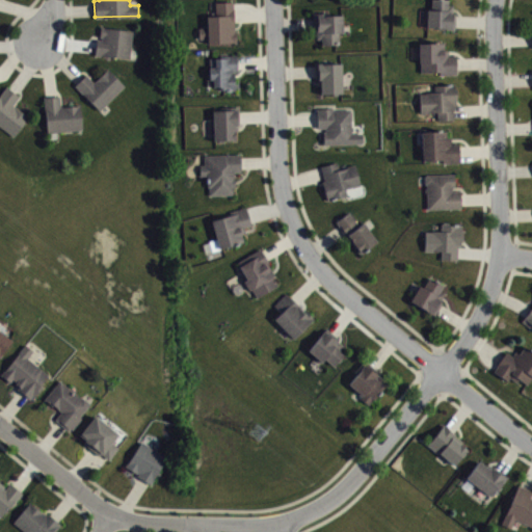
[(208,42),(207,37),(198,37),(198,26),(207,26),(207,15),(215,15),(215,0),(233,0),(233,7),(234,7),(234,29),(236,29),(236,42),(208,42)]
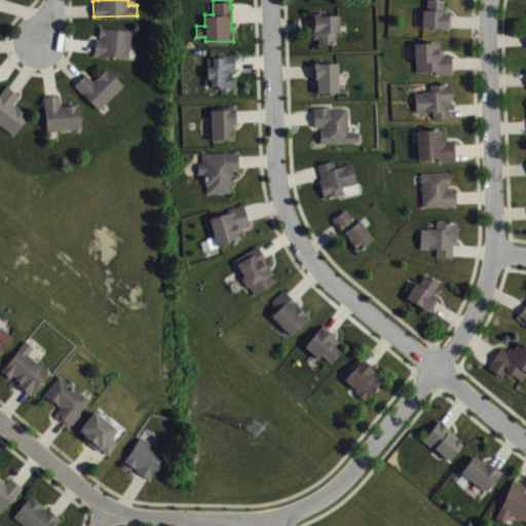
[(425,0),(425,8),(422,8),(421,27),(435,27),(435,28),(450,29),(451,12),(448,11),(448,4),(443,3),(443,0),(425,0)]
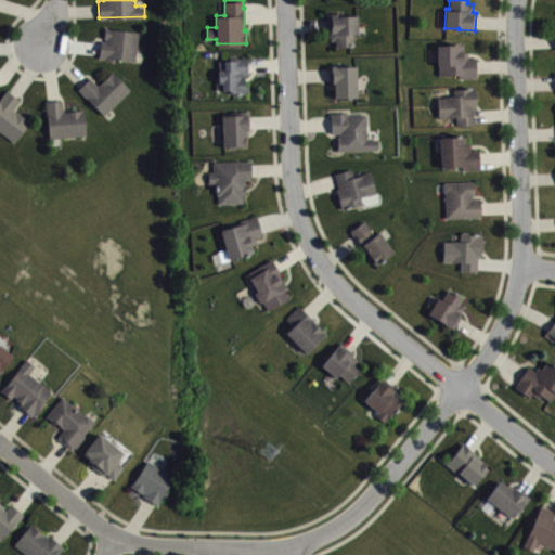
[(326,12),(326,30),(330,31),(330,39),(335,39),(335,44),(352,44),(352,34),(358,34),(357,14),(344,14),(344,12),(326,12)]
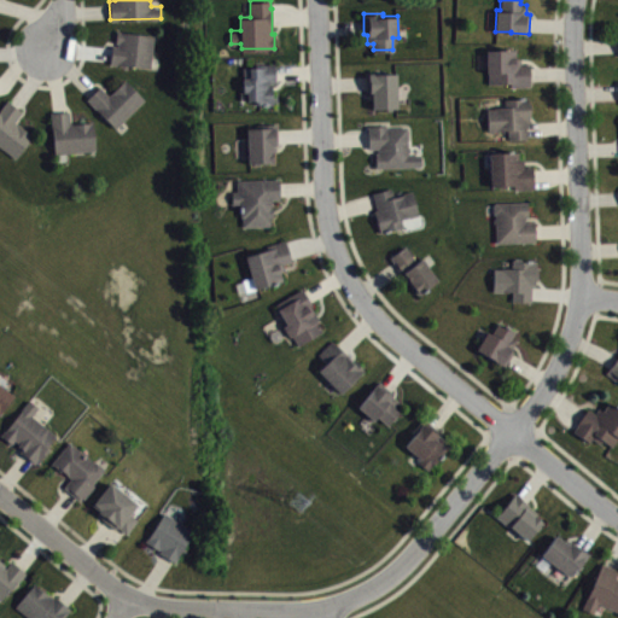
[(116,30),(115,41),(118,42),(118,45),(111,44),(109,63),(149,68),(155,34),(116,30)]
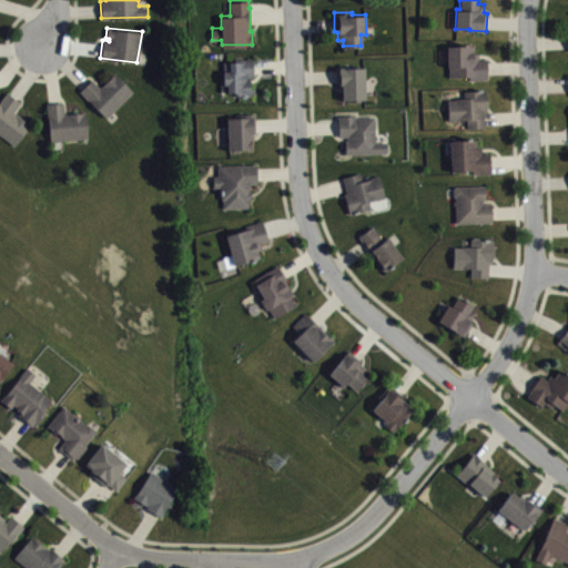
[(446,46),(447,66),(448,66),(448,75),(469,74),(469,79),(487,78),(486,58),(478,59),(478,52),(474,52),(474,44),(446,46)]
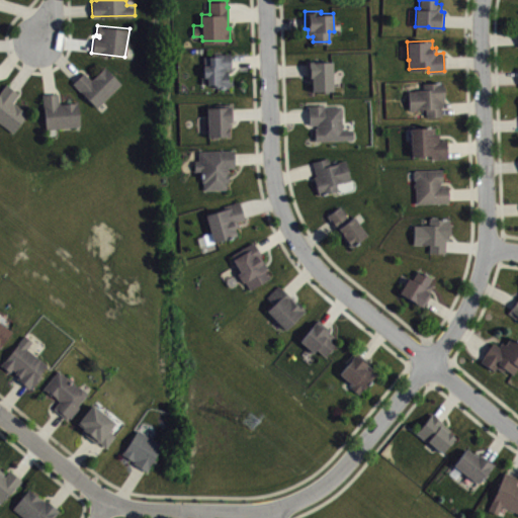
[(207,83),(206,75),(203,75),(202,56),(210,55),(210,53),(230,53),(231,68),(228,68),(229,86),(214,86),(214,83),(207,83)]
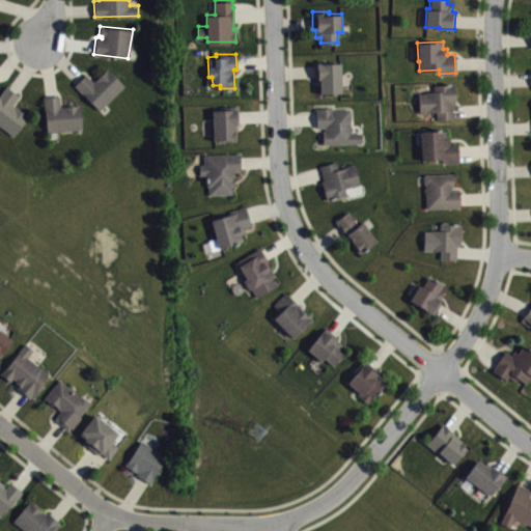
[(314,61),(314,77),(316,77),(316,84),(319,84),(319,92),(341,91),(340,62),(332,62),(332,61),(314,61)]
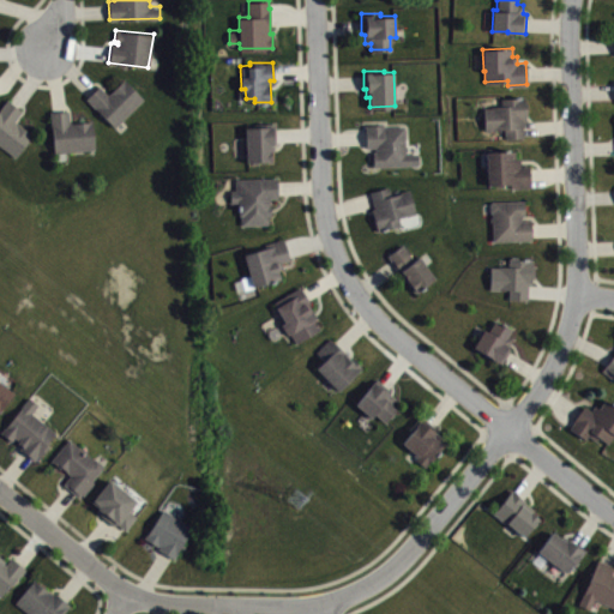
[(85,96),(114,126),(143,98),(124,78),(108,92),(98,84),(85,96)]
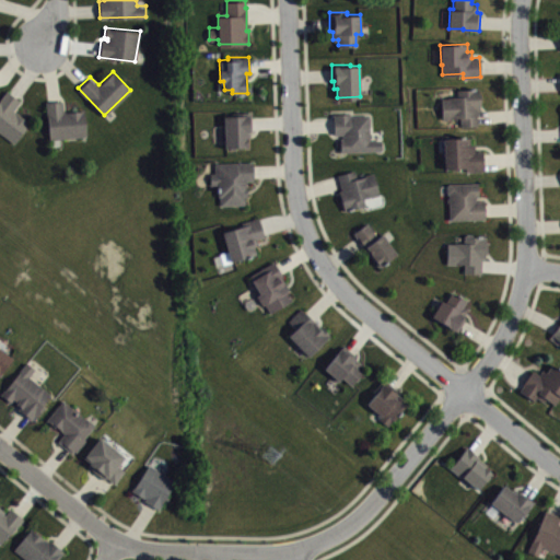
[(441,97),(442,118),(452,118),(452,117),(459,117),(461,125),(478,124),(477,109),(480,108),(480,104),(481,104),(481,92),(479,92),(479,88),(475,88),(475,89),(457,90),(457,95),(447,95),(447,97),(441,97)]
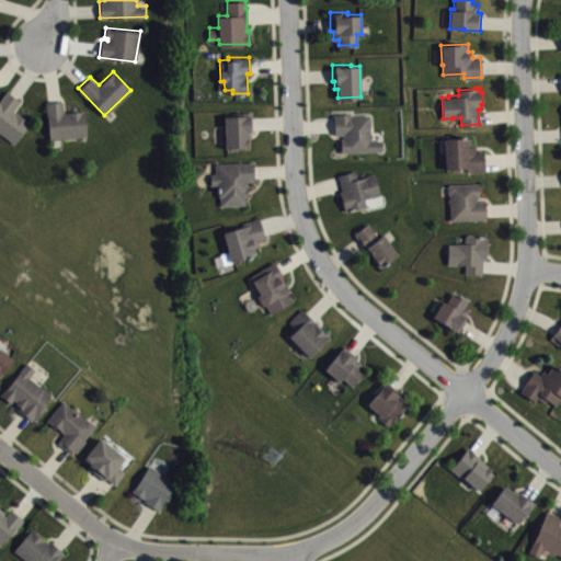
[(0,98),(7,90),(20,99),(13,109),(31,122),(14,141),(0,132),(0,98)]
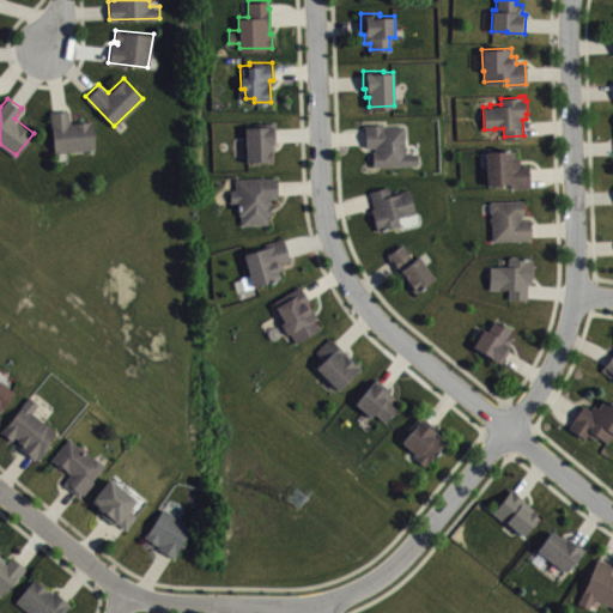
[(50,110),(53,151),(93,149),(92,120),(70,121),(68,109),(50,110)]
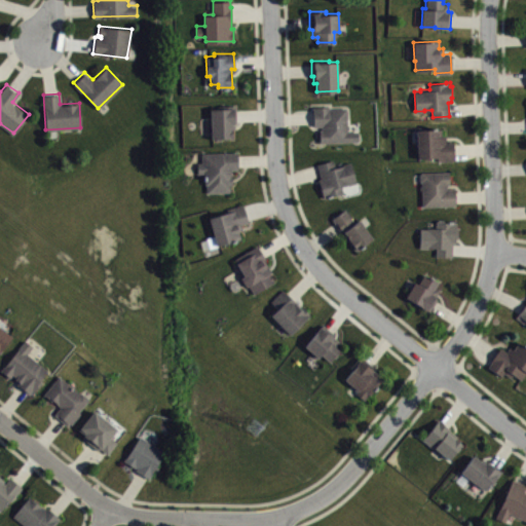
[(210,108),(211,137),(231,137),(231,128),(234,128),(234,122),(236,121),(235,105),(218,105),(218,108),(210,108)]
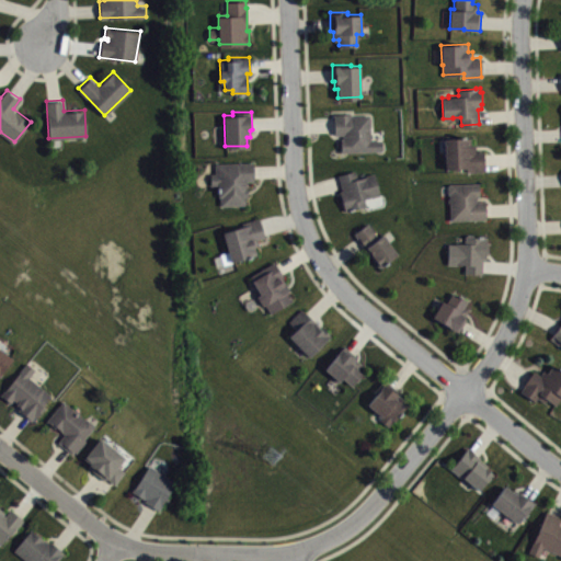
[(333,113),(334,134),(343,134),(343,137),(341,137),(341,151),(382,150),(381,139),(370,139),(369,114),(352,115),(352,112),(333,113)]
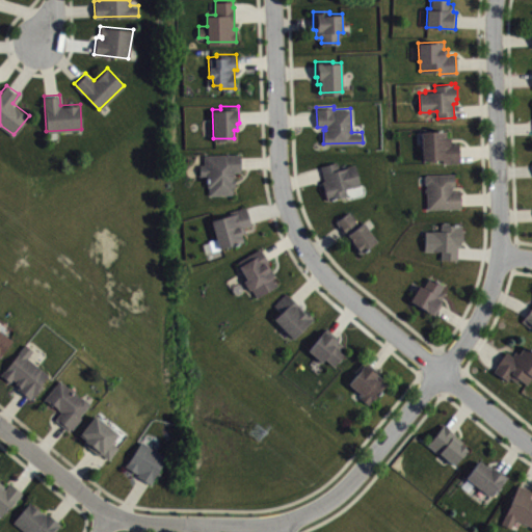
[(421,130),(422,159),(443,158),(443,162),(460,161),(459,142),(451,142),(451,137),(447,137),(446,129),(421,130)]
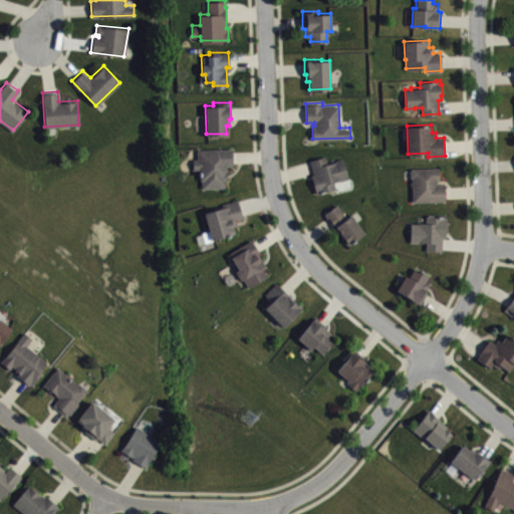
[(197,149),(197,158),(193,158),(193,169),(200,169),(200,180),(201,180),(201,188),(224,187),(224,179),(226,179),(226,171),(225,171),(225,165),(233,165),(232,148),(197,149)]
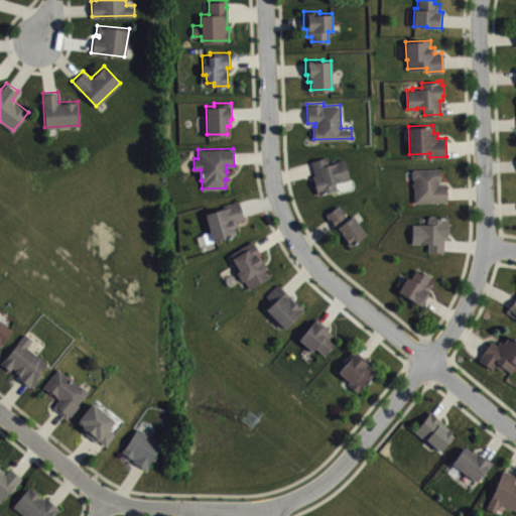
[(311,160),(314,173),(311,174),(316,192),(337,188),(335,182),(350,178),(344,158),(329,162),(327,156),(311,160)]
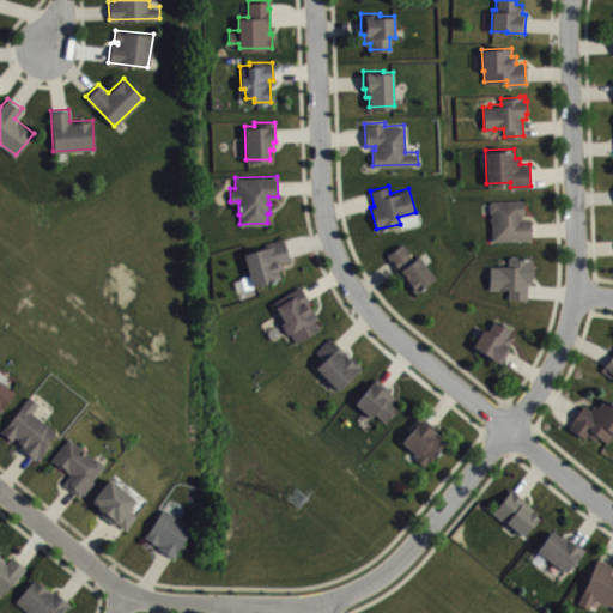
[(491,240),(532,238),(530,218),(521,218),(521,214),(523,214),(523,199),(491,200),(489,202),(489,211),(491,212),(491,216),(489,216),(489,220),(491,220),(491,240)]
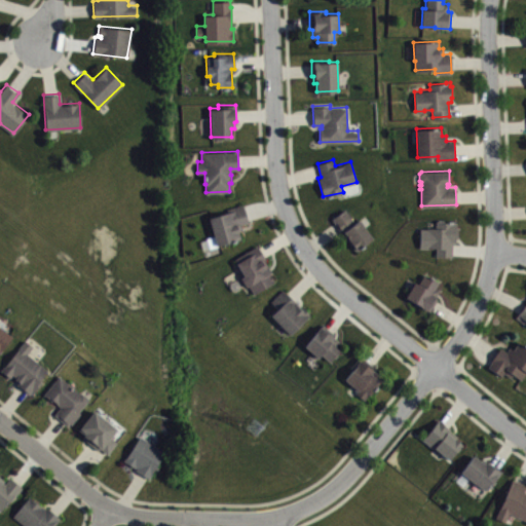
[(208,217),(228,212),(227,208),(242,203),(248,222),(240,224),(242,229),(238,230),(240,237),(216,245),(208,217)]
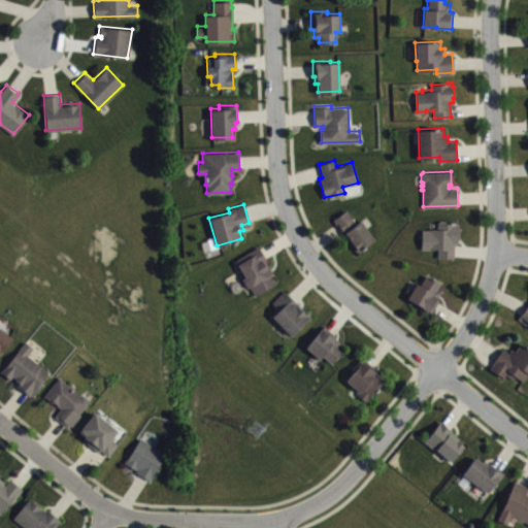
[(332,219),(356,252),(373,238),(360,221),(356,224),(347,209),(332,219)]
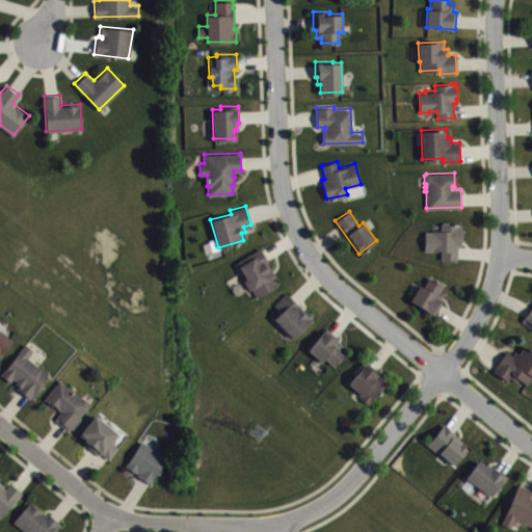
[(425,231),(424,249),(432,250),(432,249),(441,249),(441,259),(457,259),(457,244),(460,244),(461,240),(462,240),(463,229),(461,229),(461,223),(449,223),(448,221),(443,221),(441,223),(441,230),(431,230),(431,231),(425,231)]
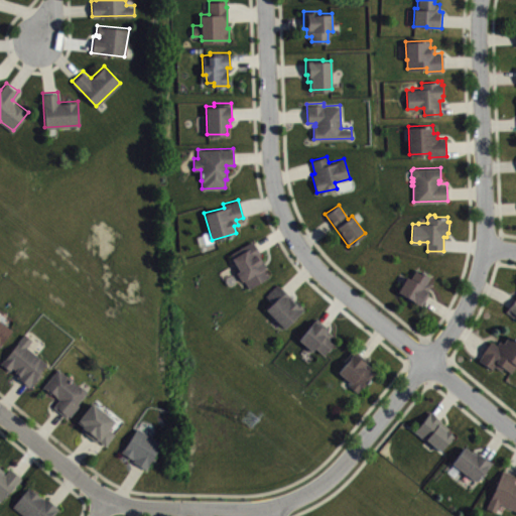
[(230,253),(233,257),(231,257),(239,269),(235,271),(241,280),(244,279),(249,287),(269,275),(263,267),(266,265),(259,254),(260,253),(252,240),(230,253)]
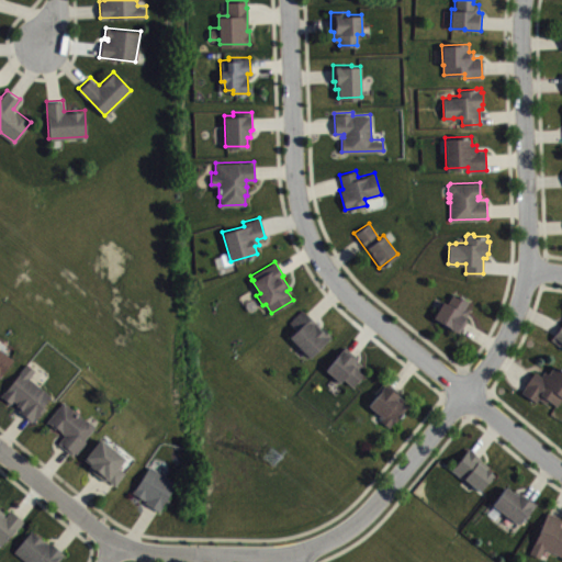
[(433,316),(442,300),(446,302),(452,292),(468,301),(465,306),(470,308),(465,316),(468,317),(459,333),(433,316)]
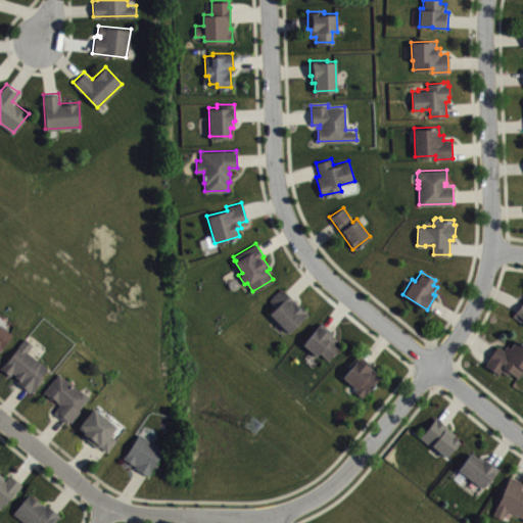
[(269,298),(281,287),(299,305),(300,304),(307,312),(287,331),(269,313),(276,305),(269,298)]
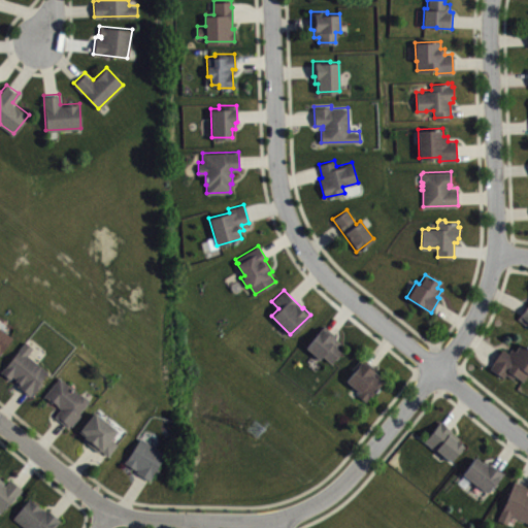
[(527,303),(517,318),(527,326),(527,303)]
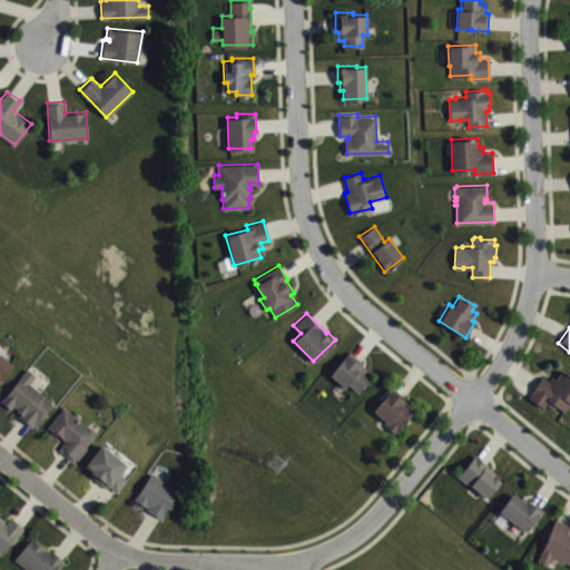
[(350,350),(347,353),(346,353),(341,359),(342,359),(330,374),(337,381),(336,382),(343,387),(347,383),(356,391),(369,376),(363,373),(366,369),(360,364),(362,361),(350,350)]
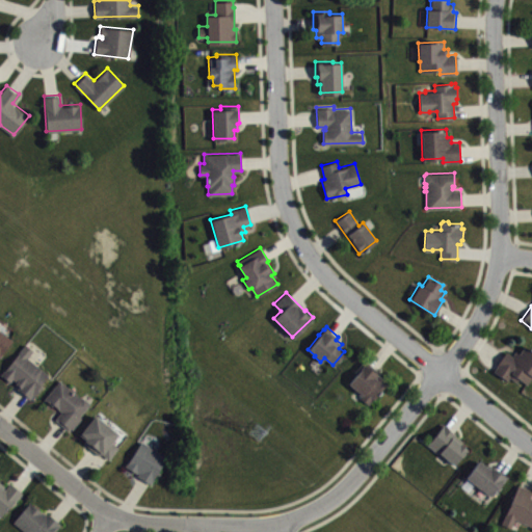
[(0,329),(11,340),(0,354),(0,329)]
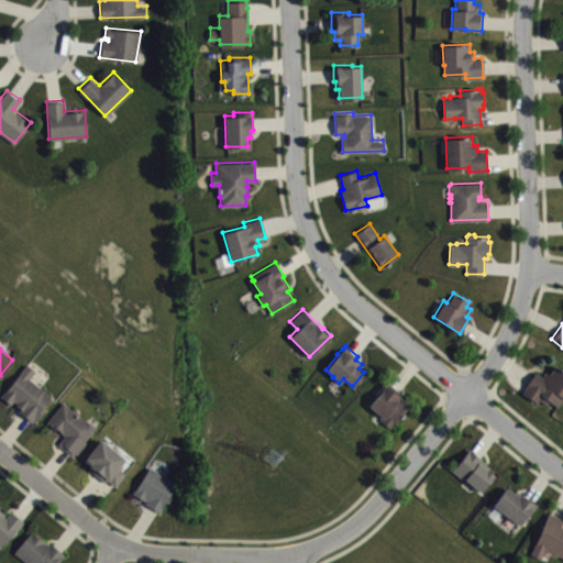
[(25,363),(0,396),(10,404),(13,400),(18,403),(15,405),(22,410),(21,412),(30,421),(32,419),(34,421),(45,408),(42,406),(50,395),(29,377),(34,370),(25,363)]
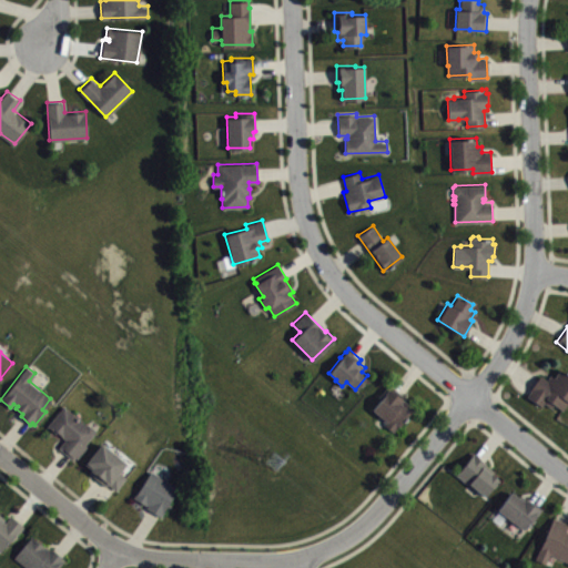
[(526,396),(531,389),(529,388),(539,374),(546,378),(549,374),(554,376),(559,368),(567,374),(567,401),(563,409),(554,404),(551,407),(544,402),(541,406),(526,396)]
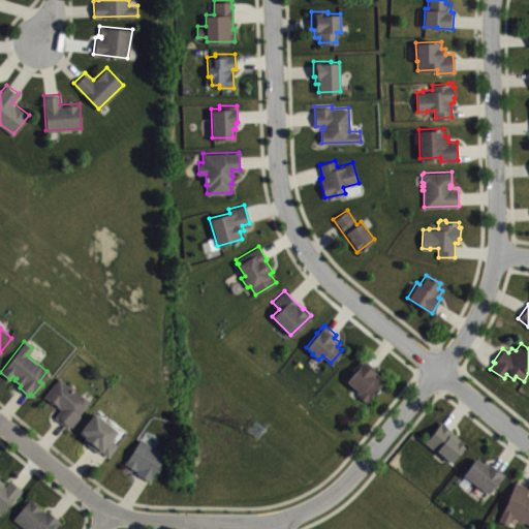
[(346,380),(354,371),(351,369),(362,356),(376,368),(374,370),(386,380),(372,396),(371,396),(366,402),(356,395),(359,392),(346,380)]
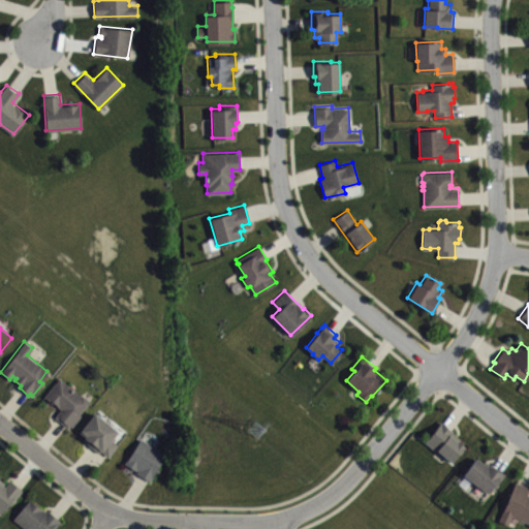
[(43,397),(59,377),(80,395),(82,395),(87,399),(88,402),(79,413),(82,415),(72,426),(70,425),(68,427),(54,416),(60,408),(50,400),(49,401),(43,397)]
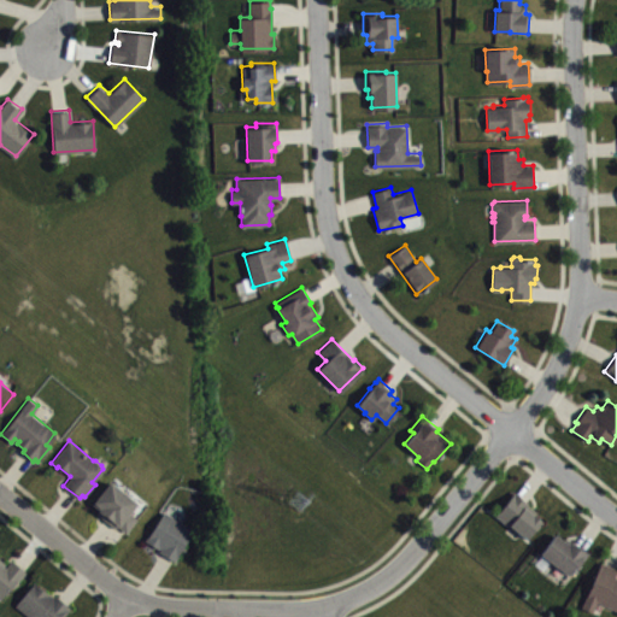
[(98,509),(92,503),(110,481),(136,501),(129,511),(136,518),(125,532),(118,526),(116,528),(97,512),(98,511),(97,510),(98,509)]
